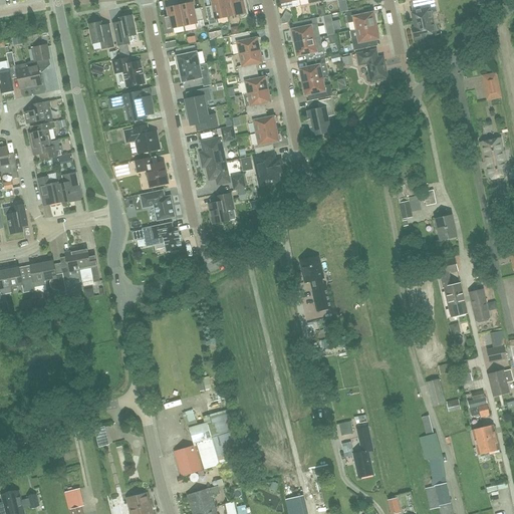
[(216,19),(228,16),(224,0),(211,0),(213,8),(206,9),(209,25),(217,23),(216,19)]
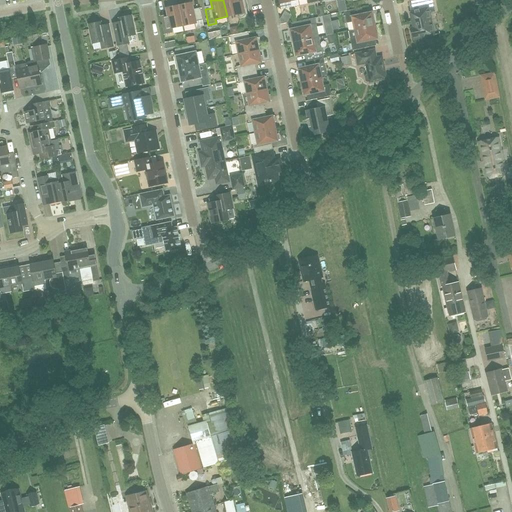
[(223,0),(227,16),(239,14),(240,19),(248,17),(245,1),(237,2),(236,0),(223,0)]
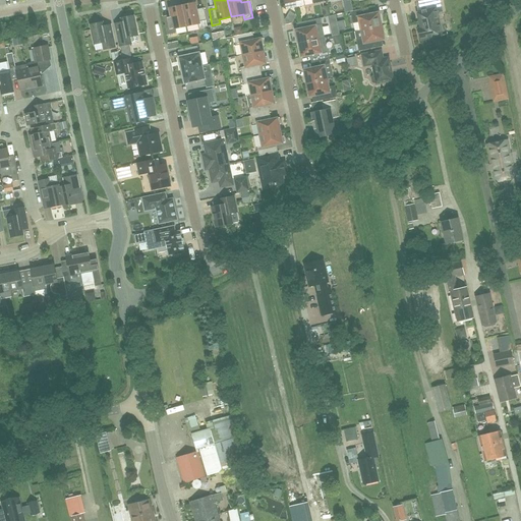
[(283,0),(285,9),(296,7),(295,1),(301,0),(283,0)]
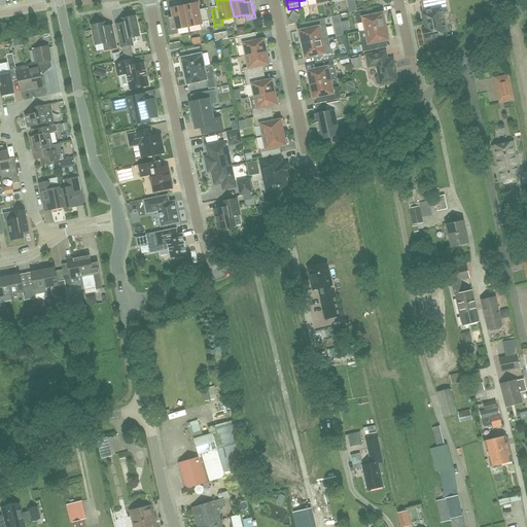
[(428,0),(431,10),(430,10),(422,11),(425,29),(422,30),(425,40),(433,39),(434,42),(443,40),(443,37),(447,36),(442,13),(448,11),(445,0),(427,0),(428,0)]
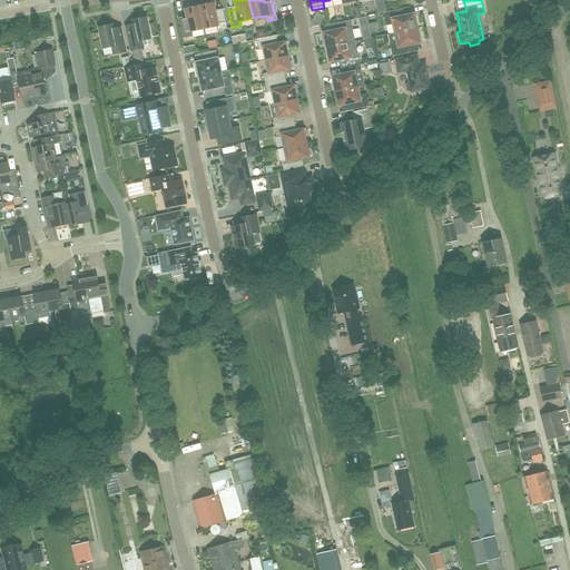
[(199,7),(204,29),(216,26),(217,31),(227,29),(223,11),(215,13),(213,1),(205,2),(206,6),(199,7)]
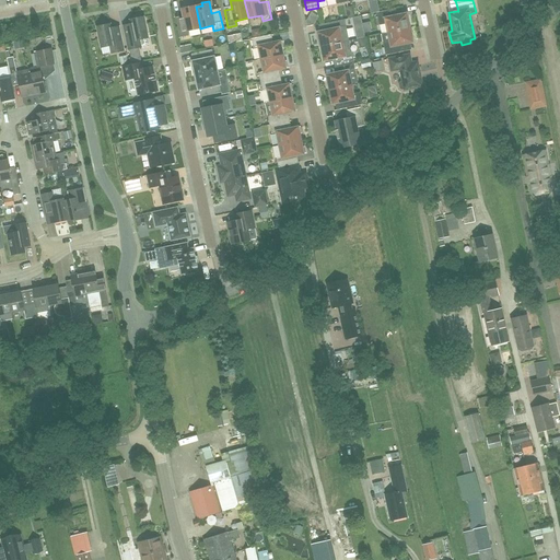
[(188,31),(200,28),(196,7),(189,8),(188,6),(182,7),(184,15),(175,18),(179,37),(188,36),(188,31)]
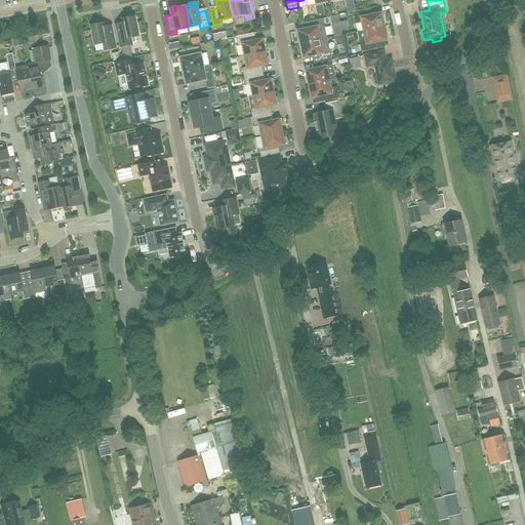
[(363,31),(385,26),(381,12),(372,14),(369,15),(368,8),(353,11),(356,24),(362,22),(363,31)]
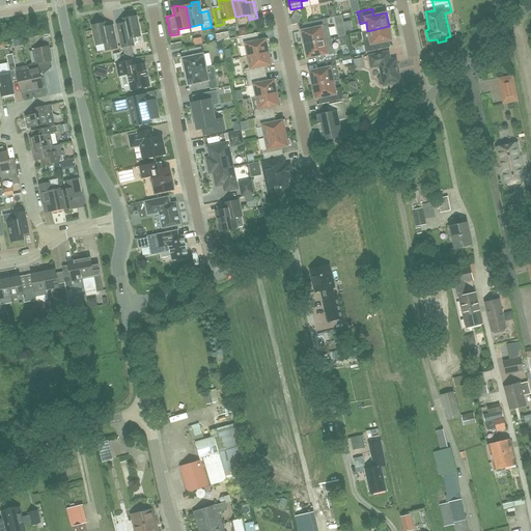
[(117,24),(121,47),(142,43),(136,17),(134,17),(132,16),(131,16),(129,16),(127,17),(126,19),(123,19),(123,23),(117,24)]
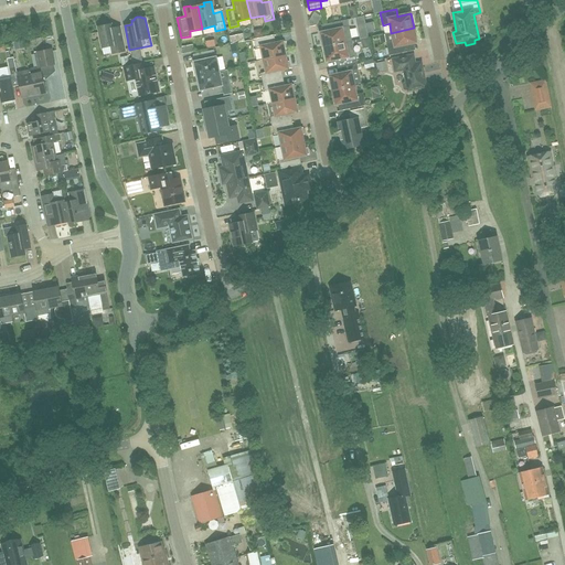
[(311,18),(308,21),(309,28),(316,25),(318,22),(311,18)]
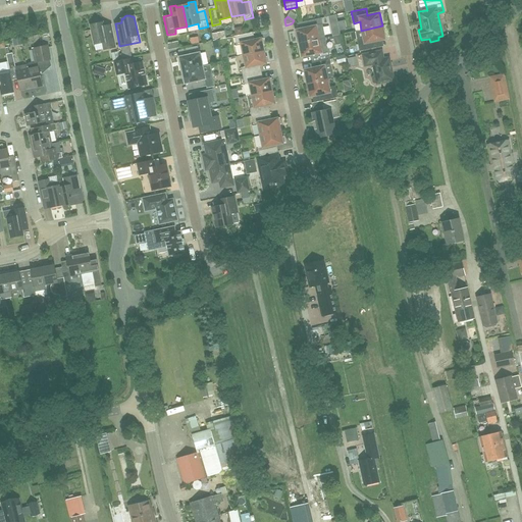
[(296,30),(299,44),(319,39),(325,38),(323,30),(321,18),(306,21),(307,28),(299,30),(296,30)]
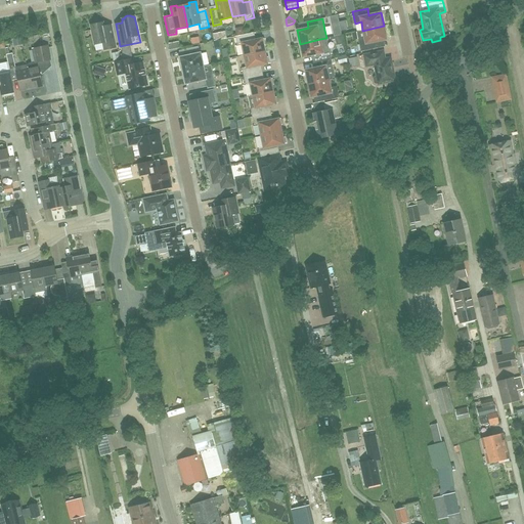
[(112,25),(104,26),(103,23),(101,23),(99,22),(97,22),(95,22),(94,23),(93,25),(90,26),(94,45),(102,43),(104,50),(116,47),(112,25)]
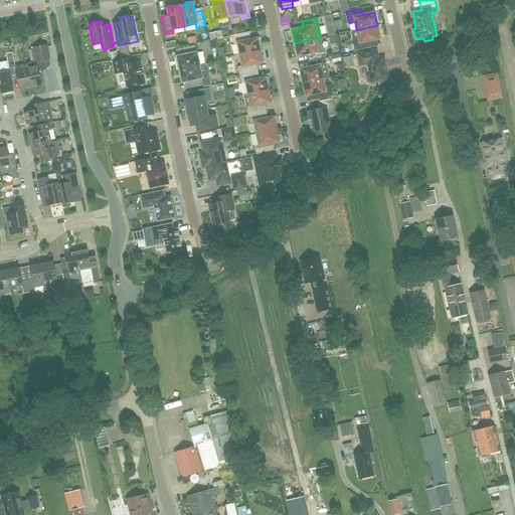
[(377,25),(356,30),(350,31),(354,50),(369,47),(368,41),(380,39),(377,25)]
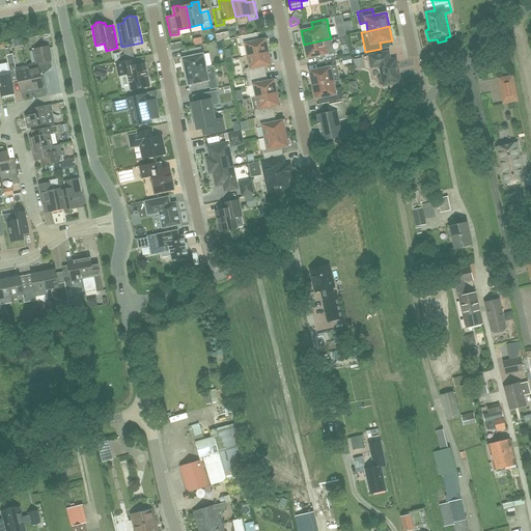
[(248,56),(268,52),(267,46),(269,46),(268,39),(256,42),(255,33),(239,37),(240,46),(245,45),(248,56)]
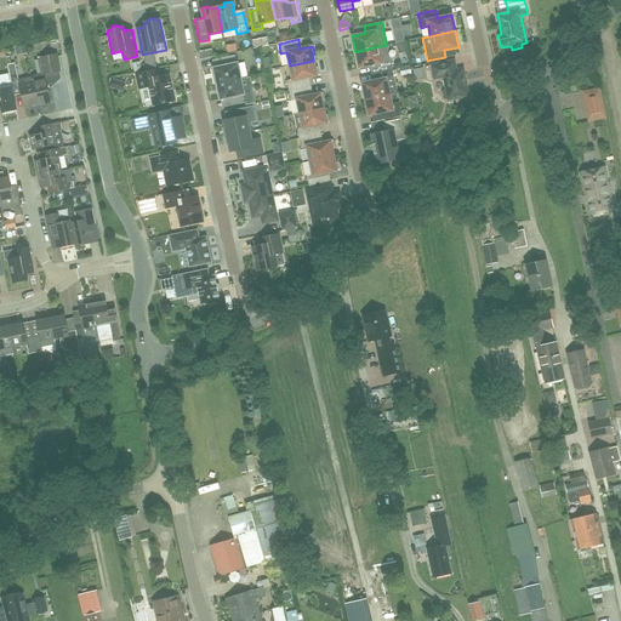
[(380,46),(355,52),(358,68),(369,66),(372,66),(374,73),(392,69),(389,55),(387,45),(380,46)]
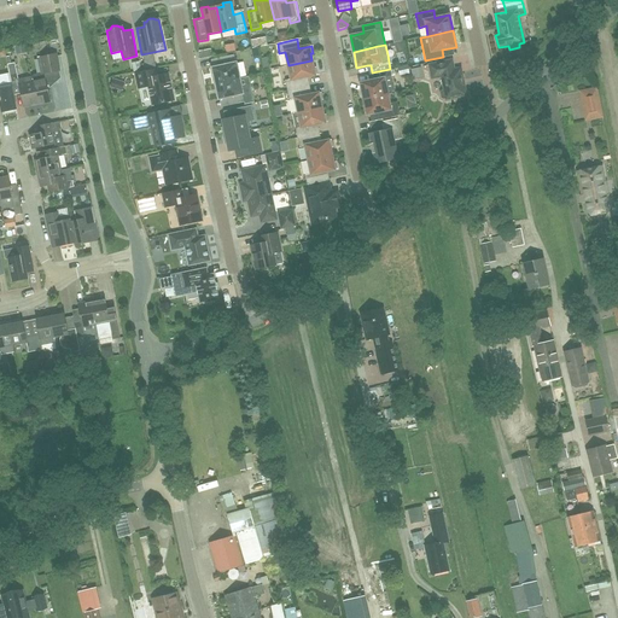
[(57,53),(47,56),(40,57),(44,74),(60,70),(57,53)]
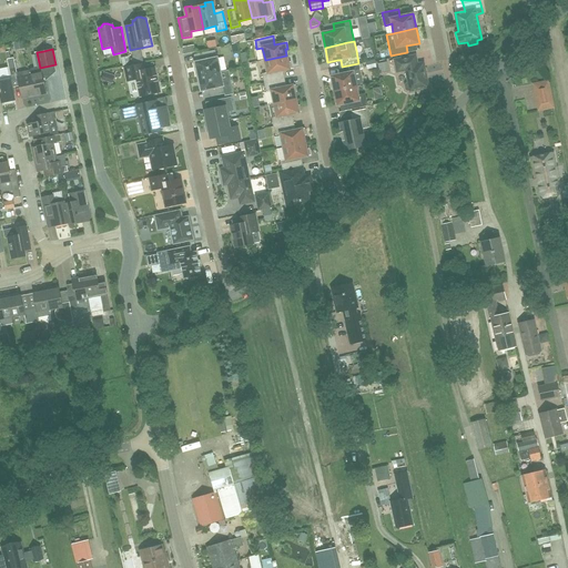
[(199,77),(220,72),(216,58),(215,50),(202,53),(203,61),(195,62),(199,77)]
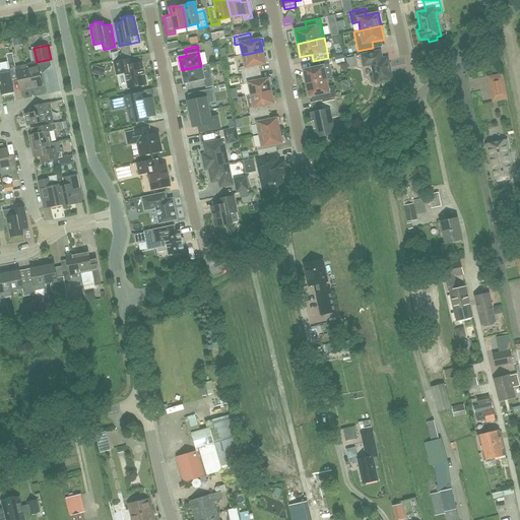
[(262,51),(243,55),(245,67),(240,68),(242,76),(258,72),(256,65),(267,63),(266,57),(264,57),(262,51)]
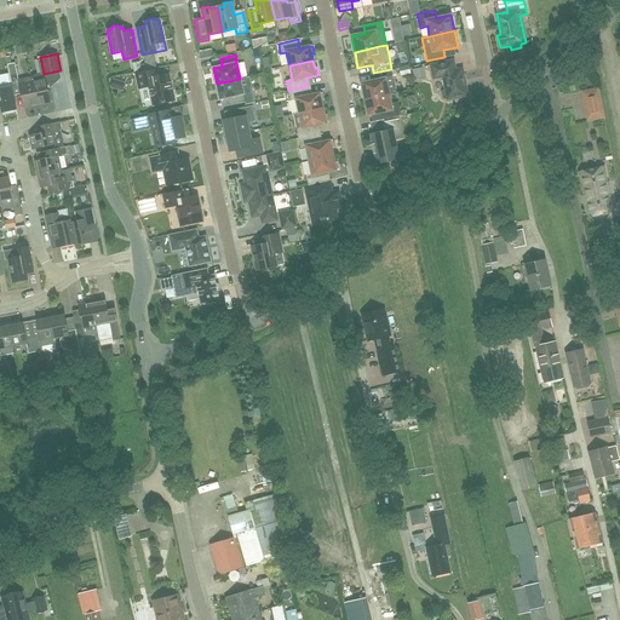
[(449,62),(430,65),(434,79),(442,78),(446,91),(443,91),(442,93),(443,98),(445,99),(447,98),(447,101),(468,96),(461,69),(457,70),(454,61),(449,62)]
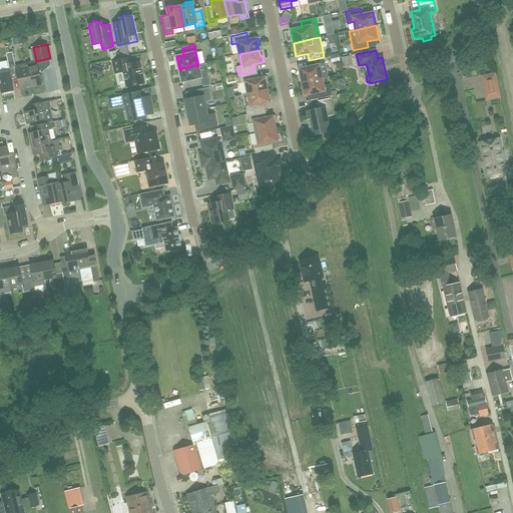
[(15,65),(12,52),(6,53),(9,67),(15,65)]
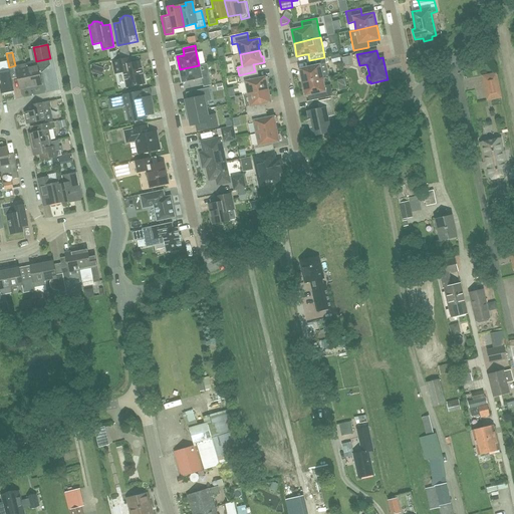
[(133,63),(132,56),(112,60),(115,73),(123,71),(127,87),(145,83),(144,82),(146,81),(144,75),(143,75),(140,61),(133,63)]
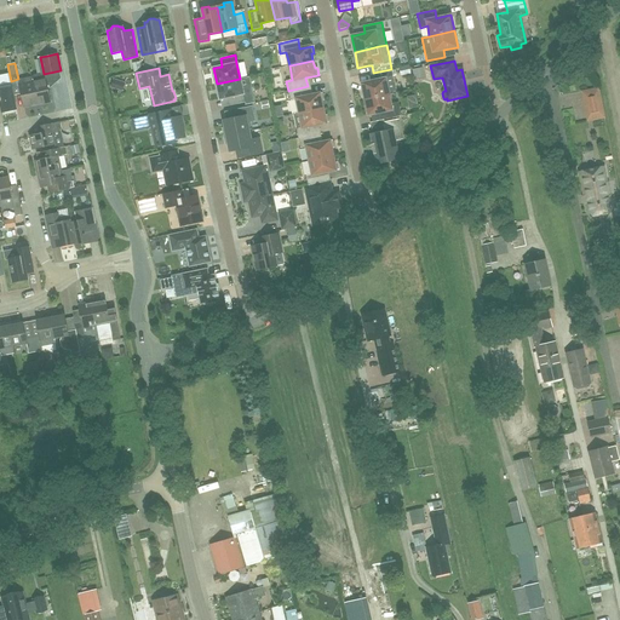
[(422,68),(412,69),(414,80),(424,78),(422,68)]
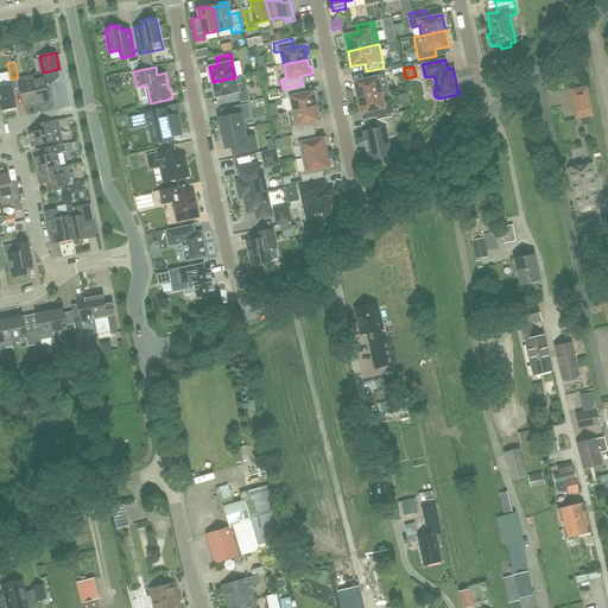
[(354,82),(358,97),(381,93),(378,76),(385,75),(384,68),(366,71),(368,78),(354,82)]
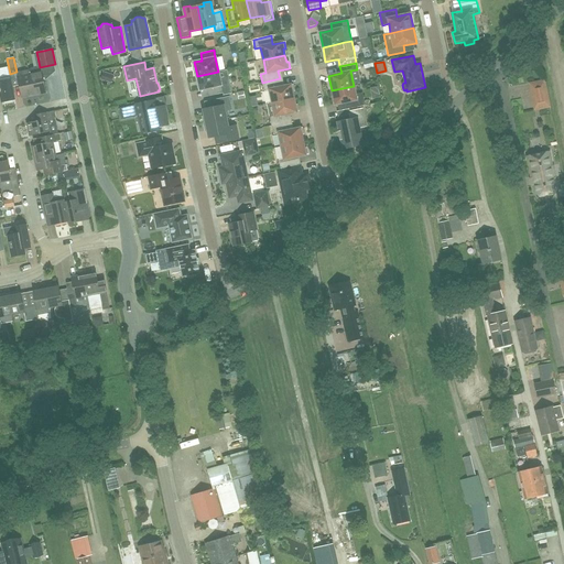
[(45,93),(42,73),(41,69),(40,69),(38,67),(31,69),(30,71),(29,71),(30,75),(33,95),(45,93)]
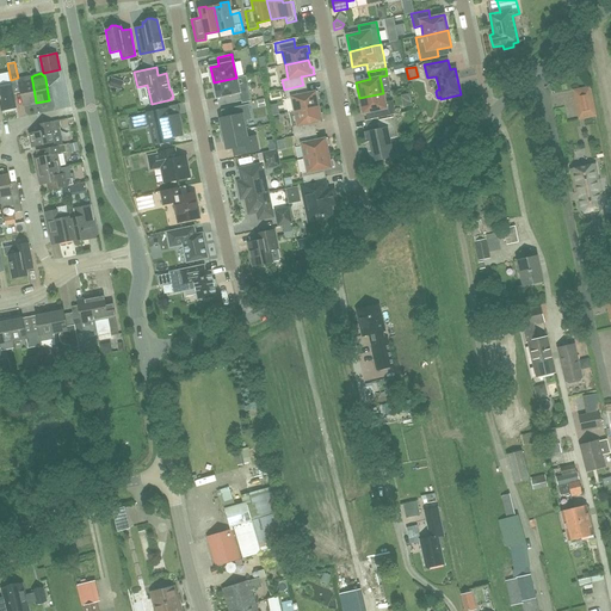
[(24,105),(36,103),(32,81),(31,76),(25,78),(20,82),(20,84),(19,85),(24,105)]
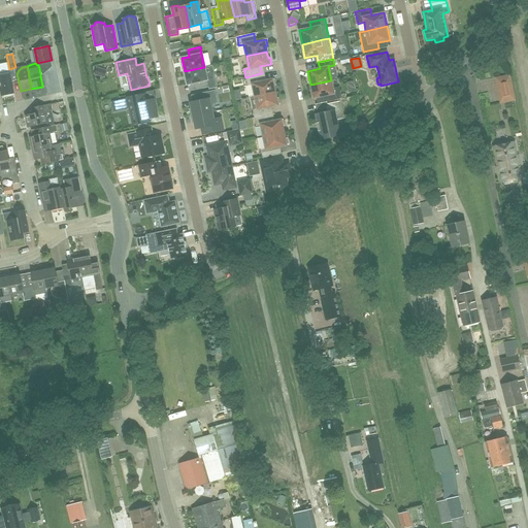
[(207,79),(204,67),(185,71),(187,85),(195,83),(197,90),(208,87),(207,80),(207,79)]
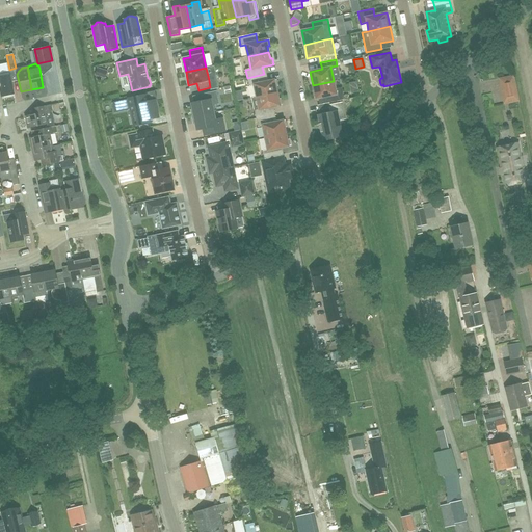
[(12,97),(11,95),(14,94),(9,71),(0,73),(0,88),(2,97),(3,97),(4,99),(12,97)]
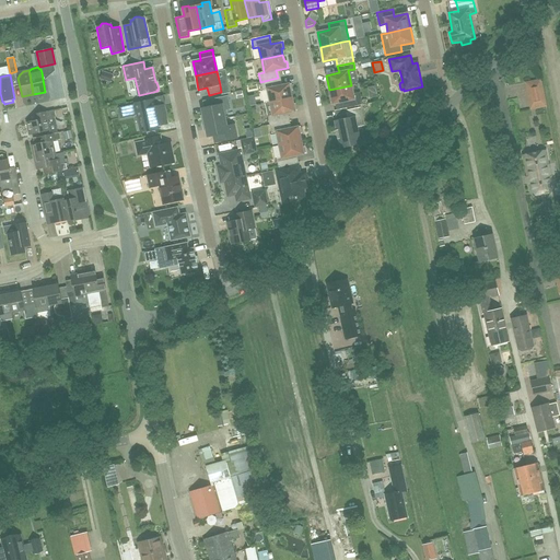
[(278,78),(260,82),(263,91),(267,90),(270,102),(292,97),(290,91),(293,91),(291,84),(280,86),(278,78)]
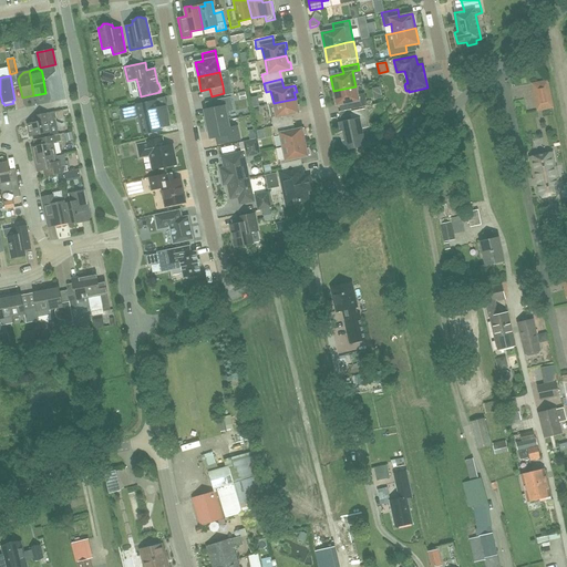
[(552,109),(546,80),(531,83),(536,111),(552,109)]
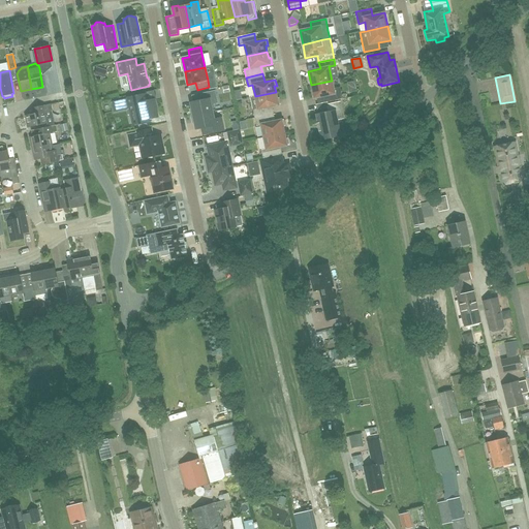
[(332,81),(311,85),(314,98),(325,96),(328,102),(342,99),(340,88),(334,89),(332,81)]
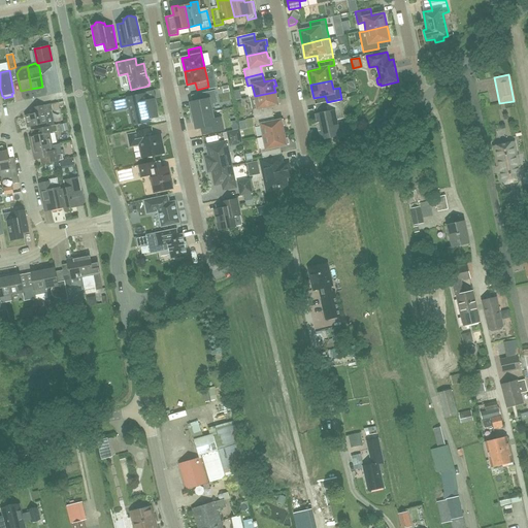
[(191,109),(189,109),(191,117),(212,111),(211,107),(213,103),(217,103),(215,90),(202,93),(203,100),(190,102),(191,109)]
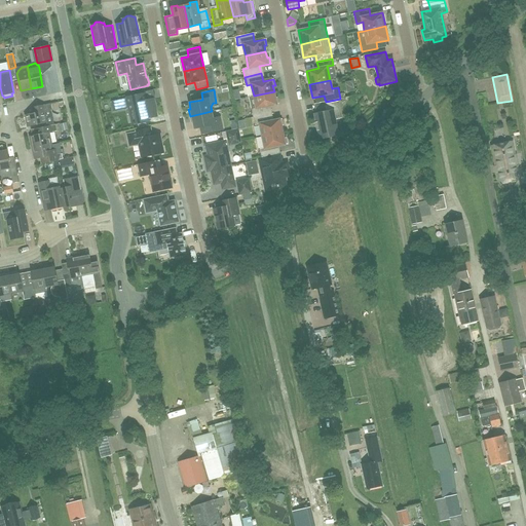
[(249,97),(252,109),(253,117),(269,114),(268,106),(278,104),(277,98),(275,98),(274,91),(254,96),(249,97)]
